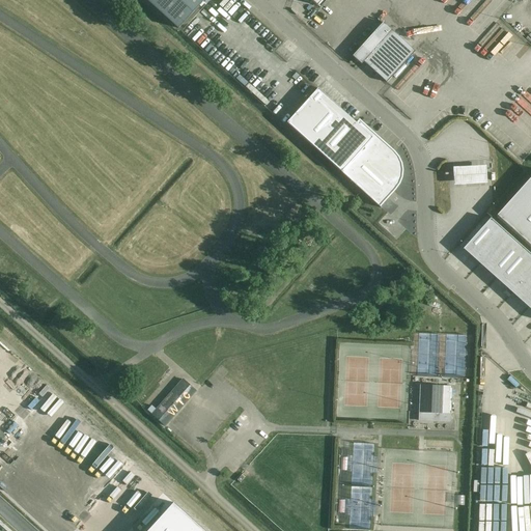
[(146,0),(178,29),(204,0),(146,0)]
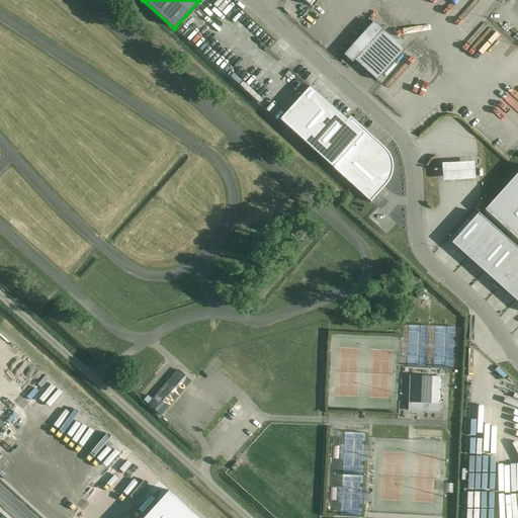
[(373,22),(344,55),(352,63),(354,61),(377,81),(405,51),(381,29),(373,22)]
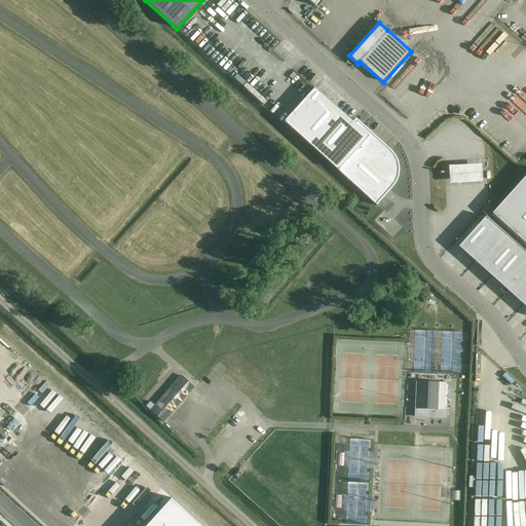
[(314,88),(284,122),(323,157),(375,204),(376,204),(387,191),(389,189),(390,188),(391,187),(392,185),(395,183),(395,182),(396,180),(397,179),(397,177),(398,176),(398,174),(398,172),(398,170),(398,166),(398,165),(397,163),(397,161),(396,160),(396,159),(395,157),(395,156),(393,156),(393,155),(392,154),(391,153),(390,152),(390,151),(355,119),(353,122),(314,88)]
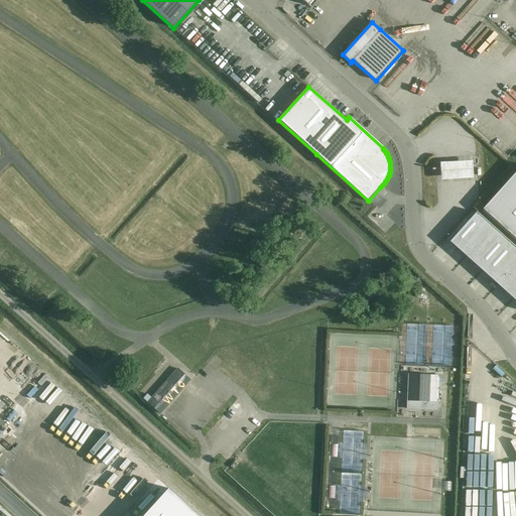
[(472,163),(439,165),(440,182),(473,180),(472,163)]
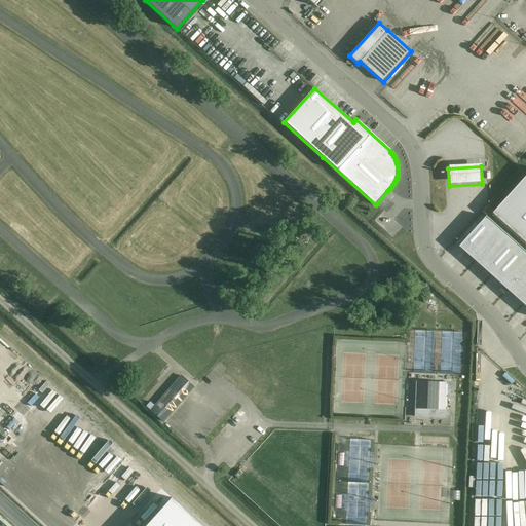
[(525,175),(491,214),(525,243),(525,175)]
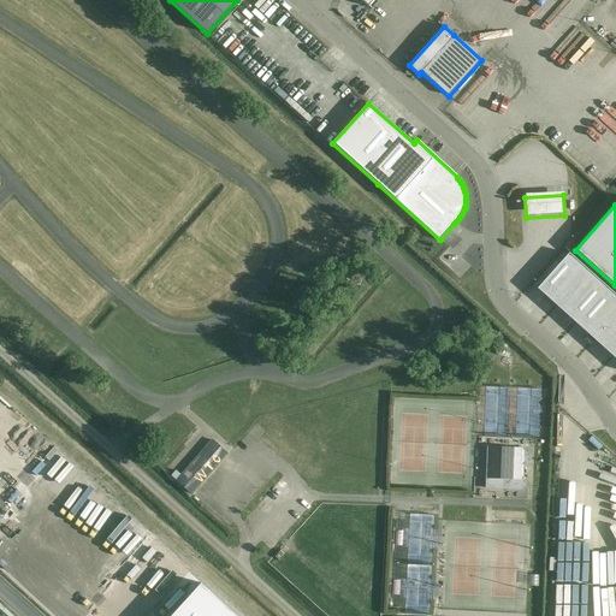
[(568,253),(535,289),(556,306),(587,271),(568,253)]
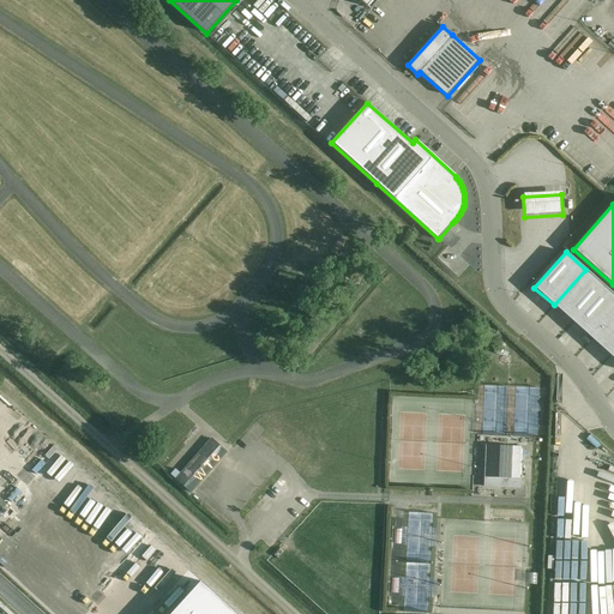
[(585,270),(554,305),(572,321),(605,286),(585,270)]
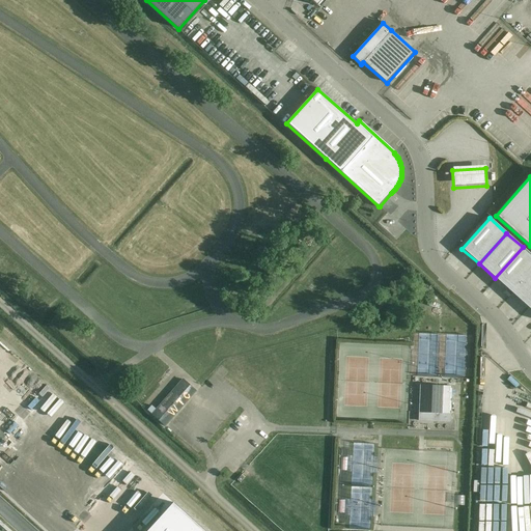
[(530,254),(523,247),(495,278),(511,292),(530,270),(530,254)]
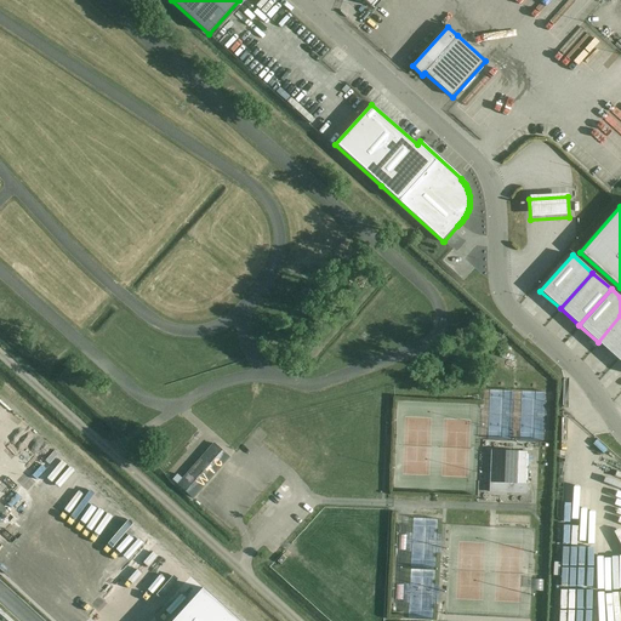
[(620,315),(598,342),(617,359),(620,354),(620,315)]
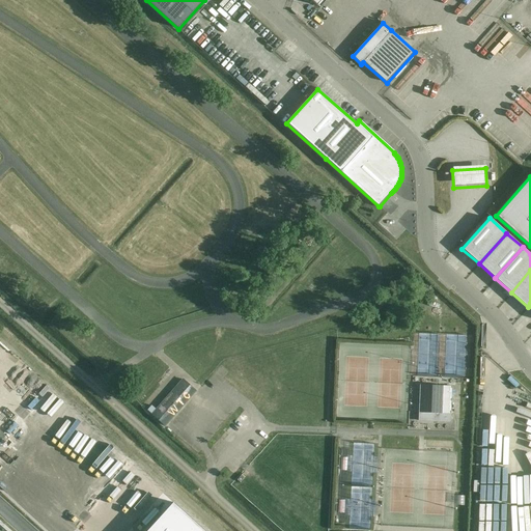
[(182,381),(151,415),(165,426),(194,392),(182,381)]
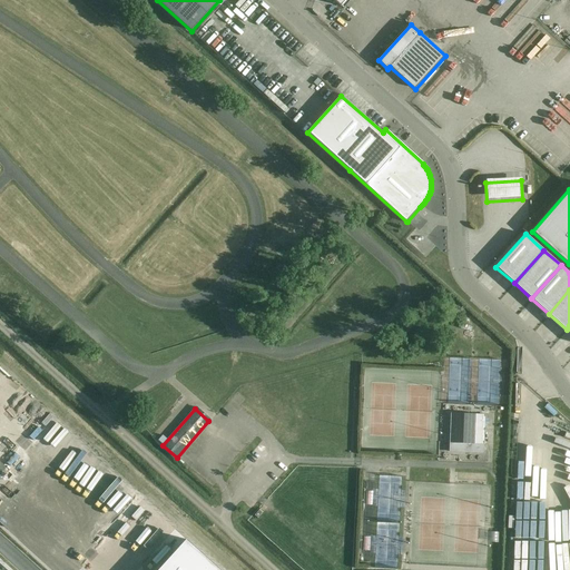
[(458,414),(457,443),(463,444),(462,453),(483,454),(485,415),(458,414)]
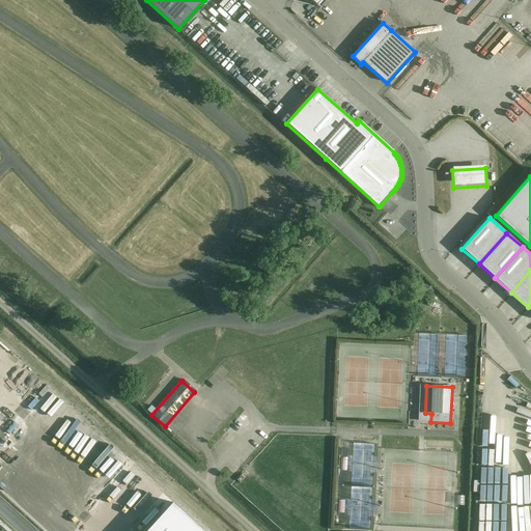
[(501,439),(503,421),(485,420),(483,448),(488,448),(490,443),(496,443),(496,439),(501,439)]
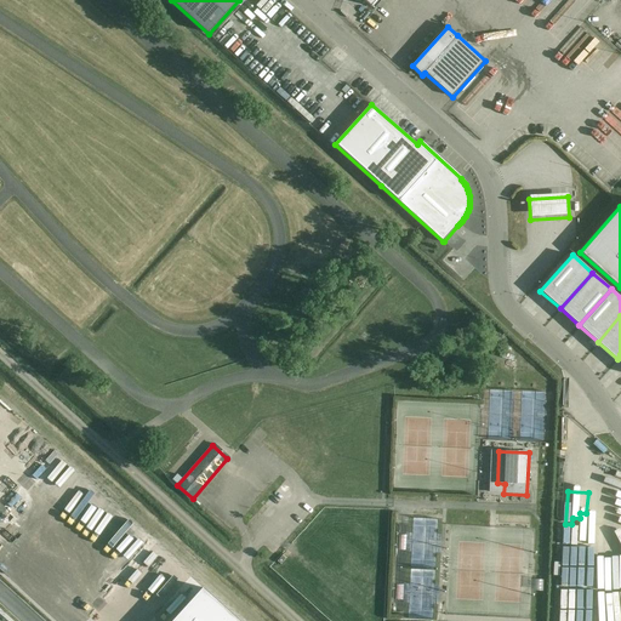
[(605,568),(608,593),(620,591),(620,586),(619,567),(605,568)]
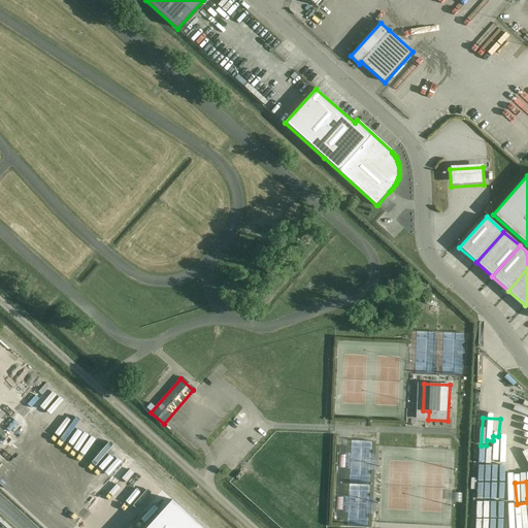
[(203,527),(169,497),(140,527),(203,527)]
